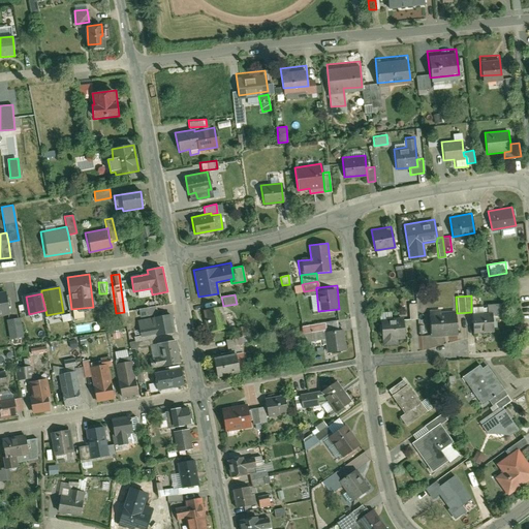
[(407,303),(408,319),(416,318),(415,303),(407,303)]
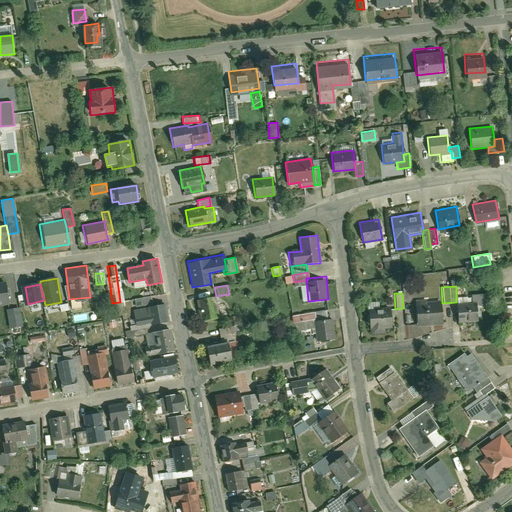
[(456,303),(457,322),(478,320),(477,306),(485,306),(484,293),(470,294),(471,302),(456,303)]
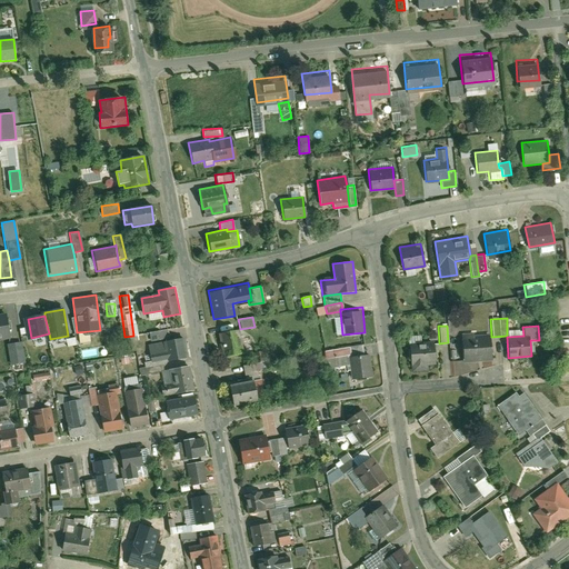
[(169,329),(150,332),(151,341),(170,338),(169,329)]
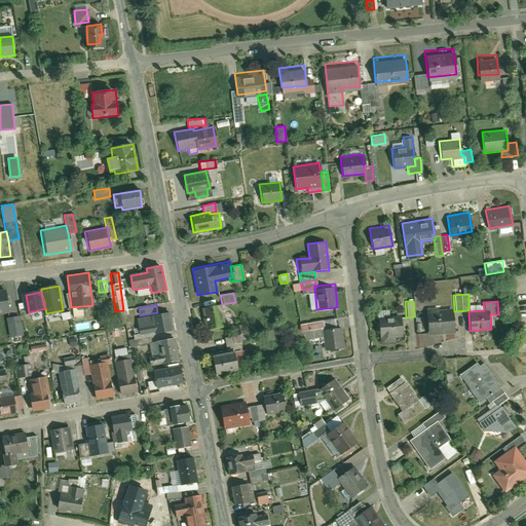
[(202,309),(205,331),(224,328),(221,306),(202,309)]
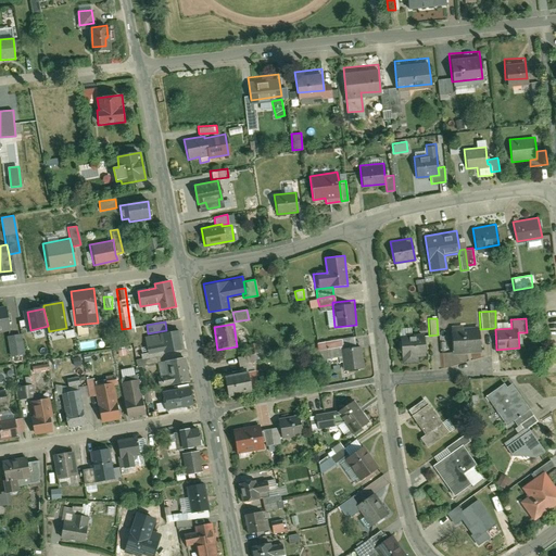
[(450,328),(452,354),(480,352),(478,326),(450,328)]
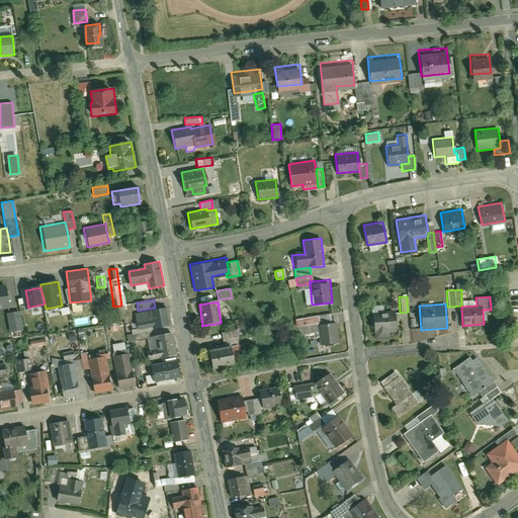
[(156,330),(172,328),(169,308),(152,310),(153,318),(137,321),(139,328),(155,326),(156,330)]
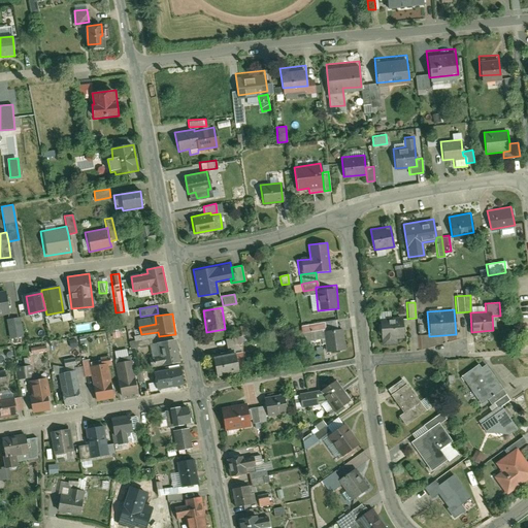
[(19,317),(5,319),(8,337),(22,335),(19,317)]
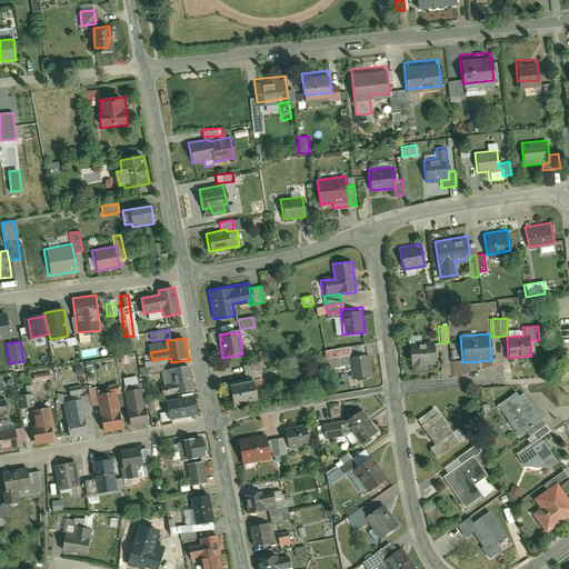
[(411,370),(427,368),(427,363),(433,363),(431,341),(409,343),(411,370)]
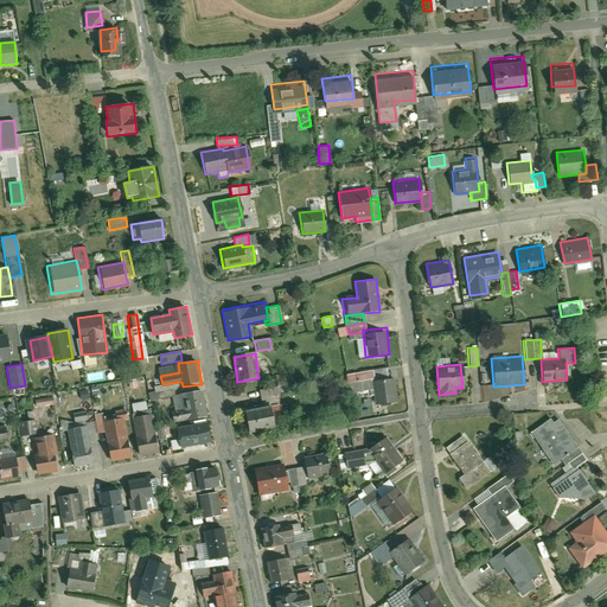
[(371,379),(388,377),(387,368),(370,370),(371,379)]
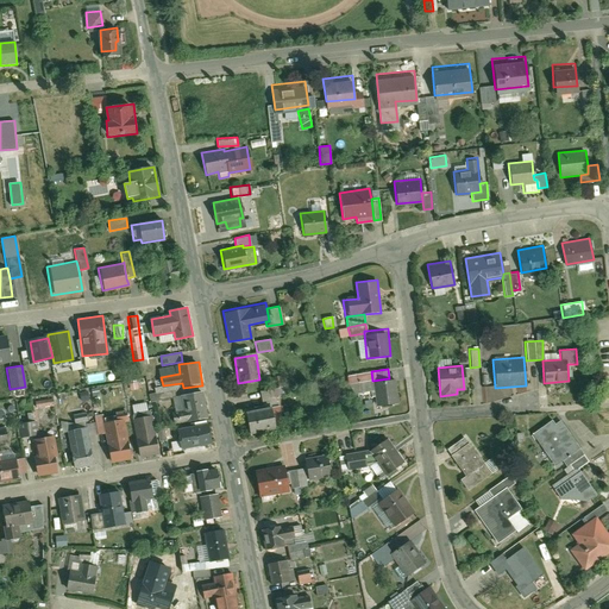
[(104,372),(87,376),(89,383),(105,380),(104,372)]
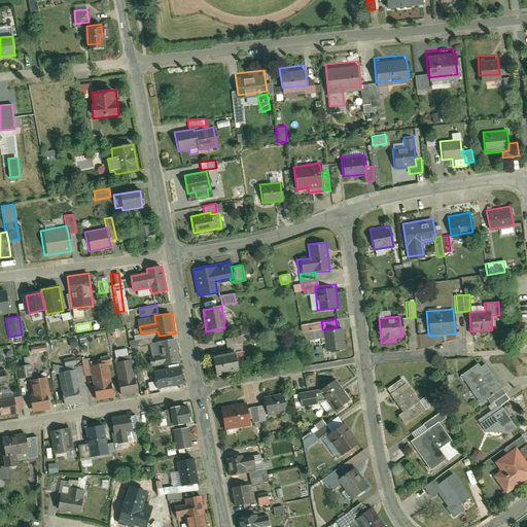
[(337,327),(322,329),(325,352),(344,349),(341,327),(337,327)]
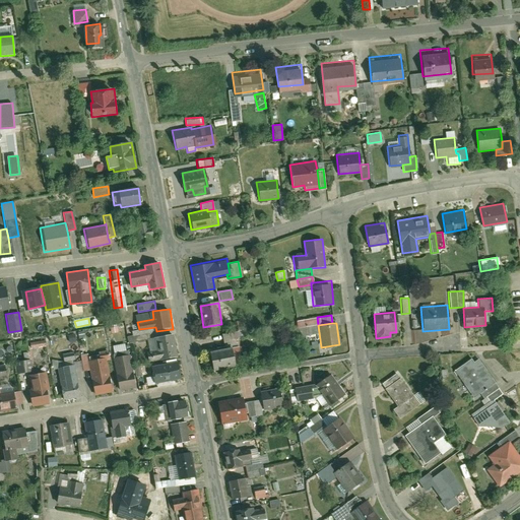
[(233,339),(241,338),(241,332),(220,333),(221,346),(234,345),(233,339)]
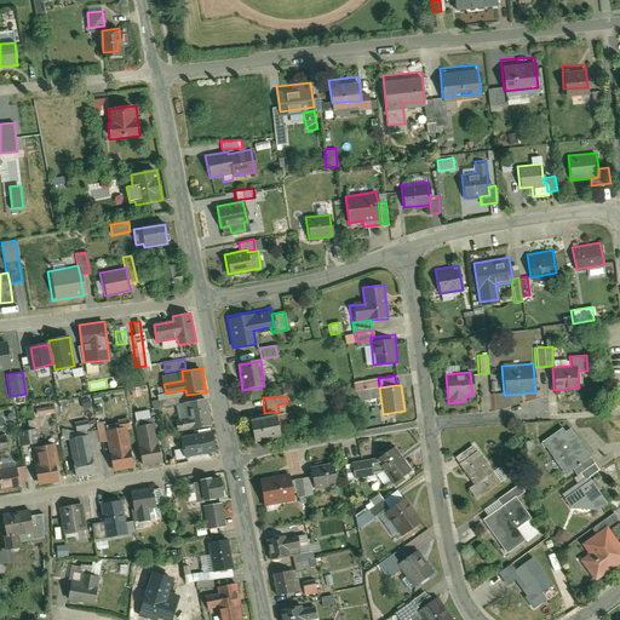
[(178,432),(212,426),(207,399),(185,403),(189,419),(177,422),(178,432)]
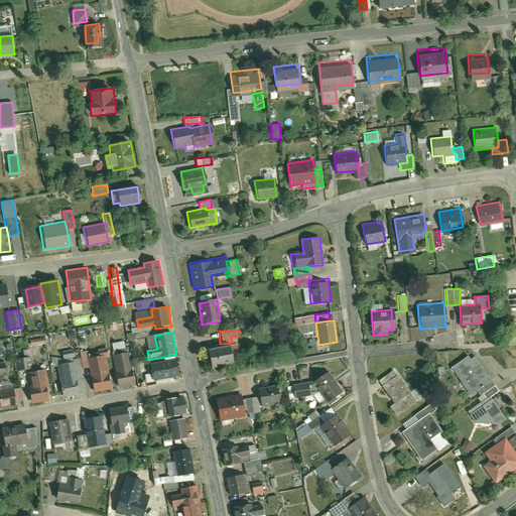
[(207,349),(211,368),(232,364),(229,345),(207,349)]
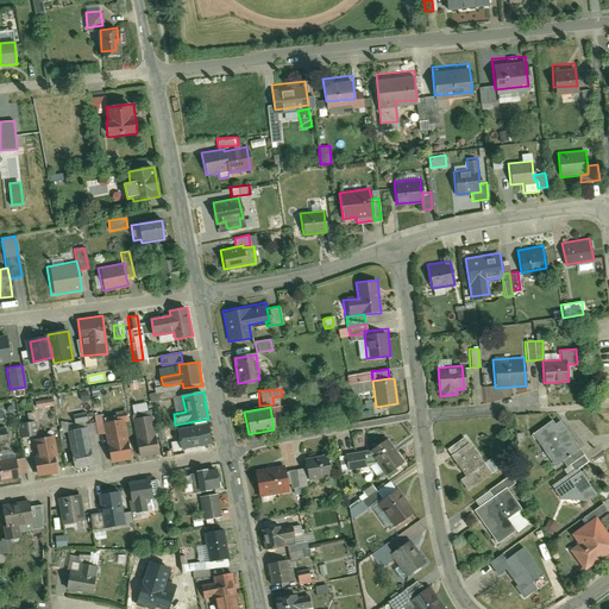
[(105,432),(111,462),(130,457),(123,421),(127,420),(125,408),(114,410),(114,414),(101,416),(105,432)]
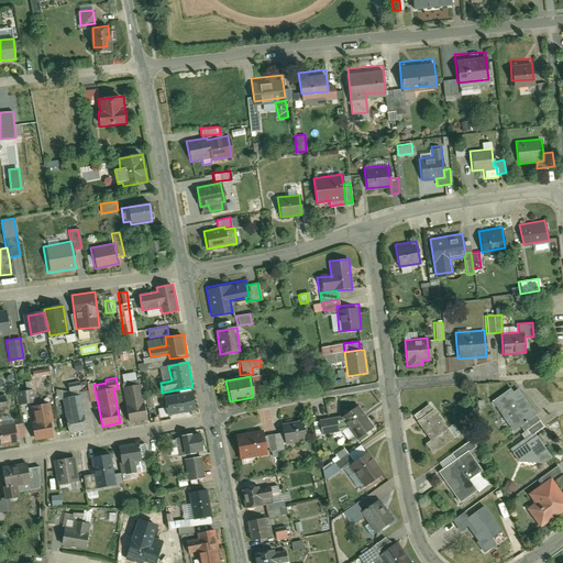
[(66,383),(68,392),(80,389),(78,381),(66,383)]
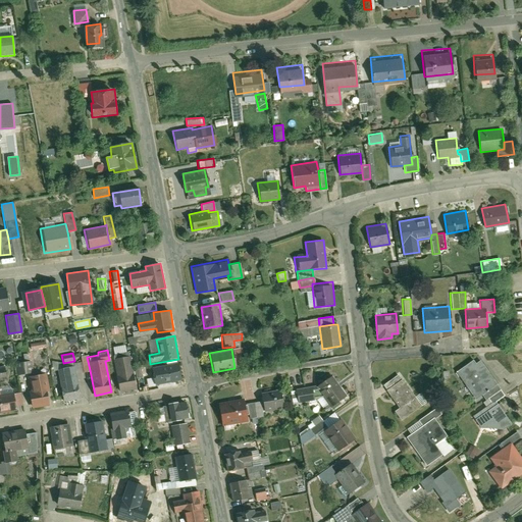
[(82,372),(90,370),(87,357),(87,354),(79,356),(82,372)]
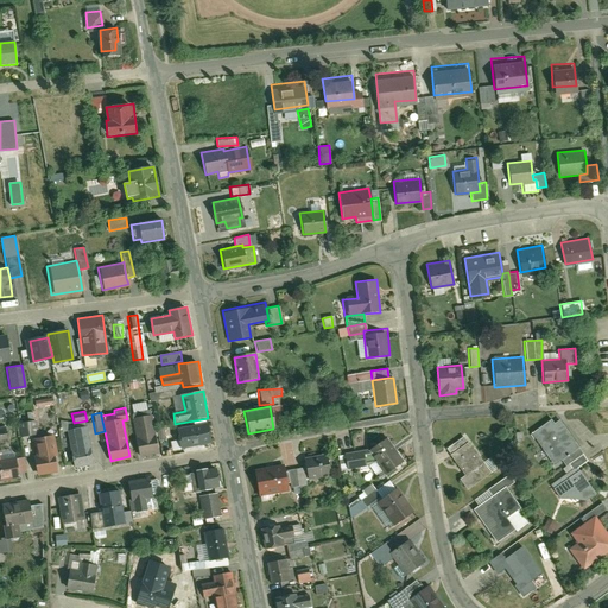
[(151,415),(131,418),(137,456),(157,453),(151,415)]
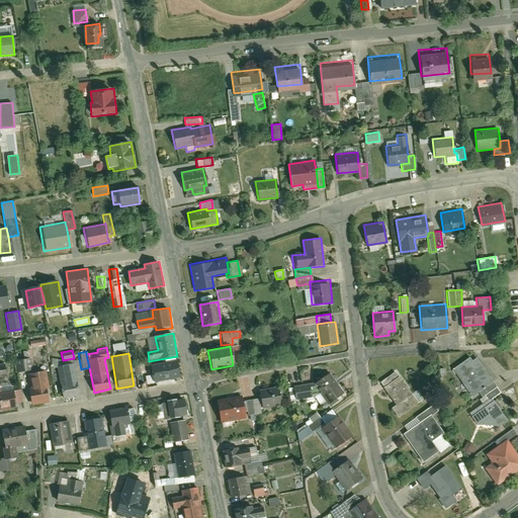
[(468,356),(452,368),(471,395),(477,391),(492,380),(475,357),(470,359),(468,356)]
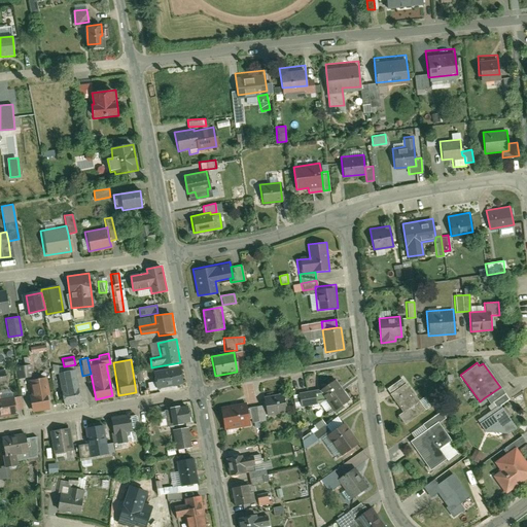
[(15,366),(18,379),(32,376),(29,363),(15,366)]
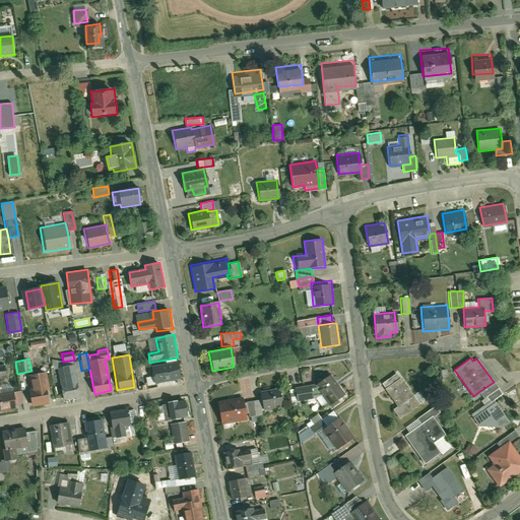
[(152,367),(155,384),(181,379),(178,362),(152,367)]
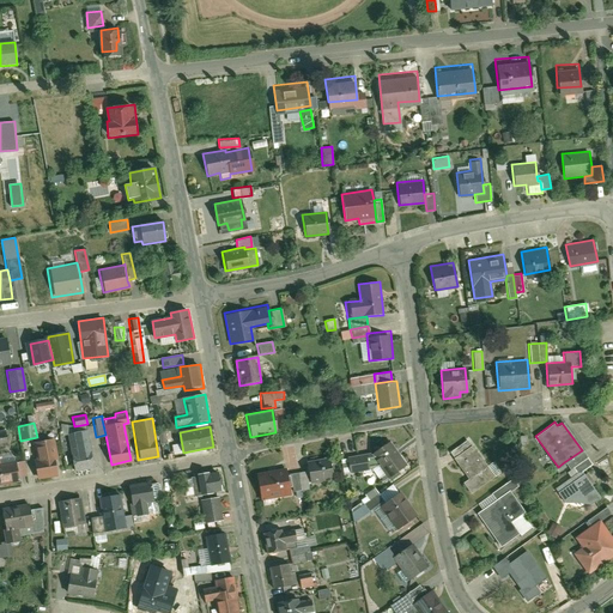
[(66,431),(73,471),(92,467),(85,428),(66,431)]
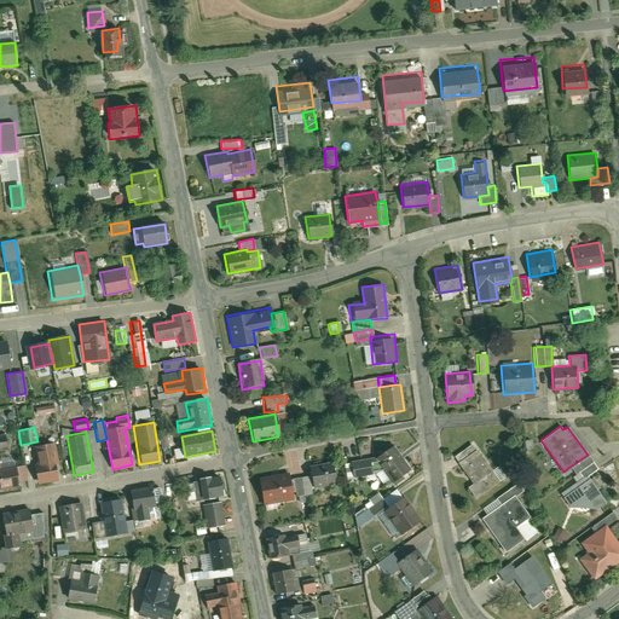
[(33,470),(36,484),(57,479),(53,468),(59,467),(53,441),(33,446),(39,469),(33,470)]
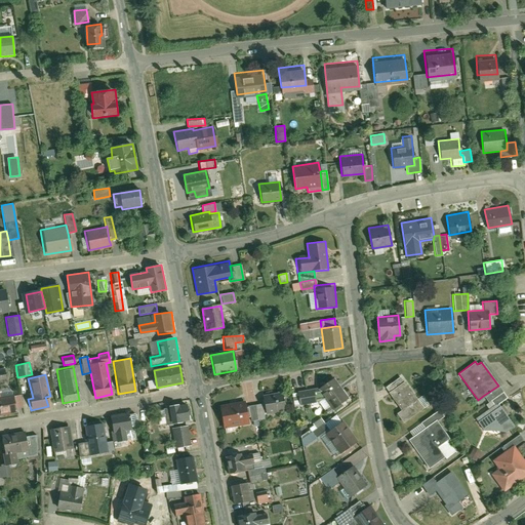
[(348,398),(332,375),(316,387),(323,397),(331,409),(348,398)]
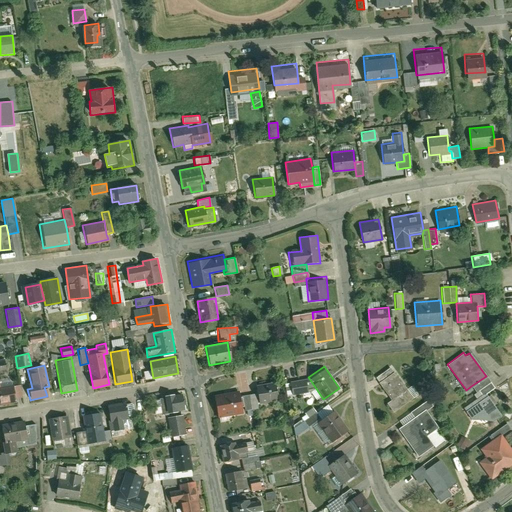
[(379,381),(393,372),(389,367),(376,376),(379,381)]
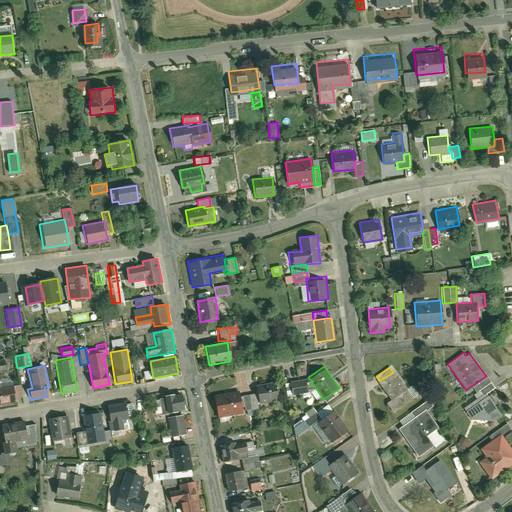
[(379,381),(378,382),(390,398),(385,401),(393,412),(413,398),(394,371),(393,372),(379,381)]
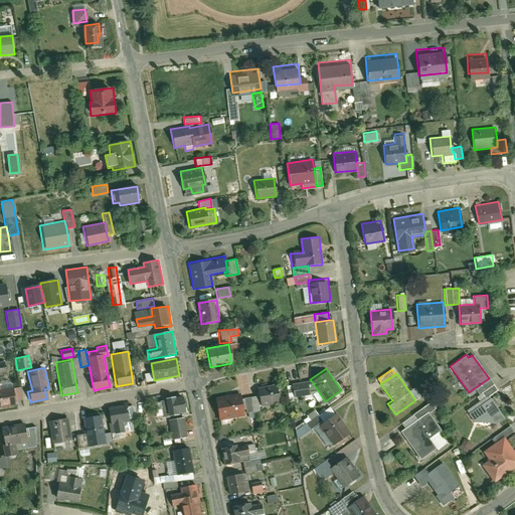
[(489,378),(474,388),(479,394),(481,392),(493,384),(489,378)]
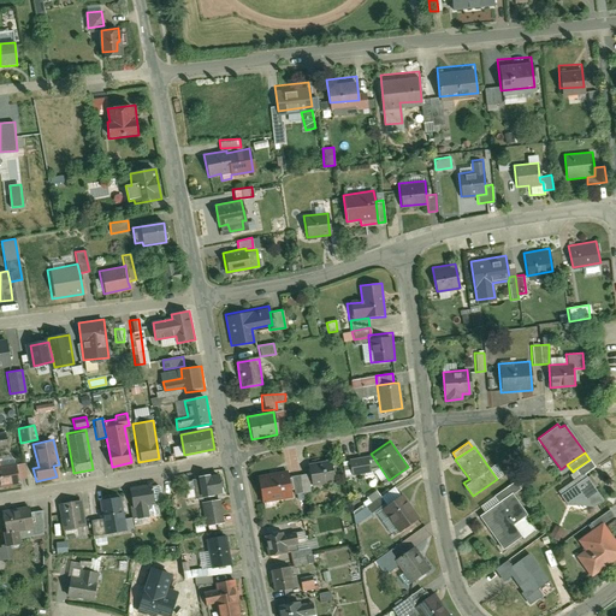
[(379,466),(371,454),(344,458),(347,473),(371,469),(379,466)]
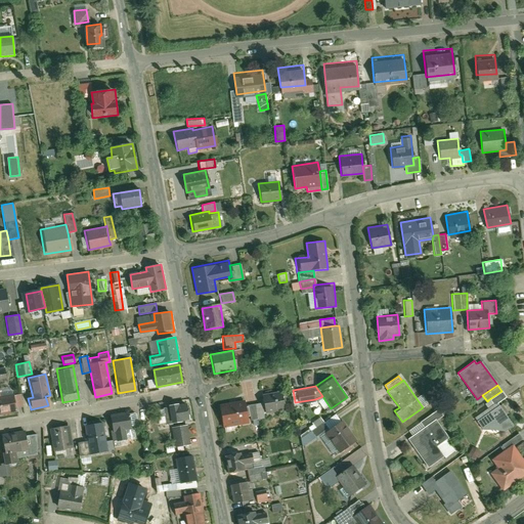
[(280,390),(261,394),(264,411),(284,408),(280,390)]
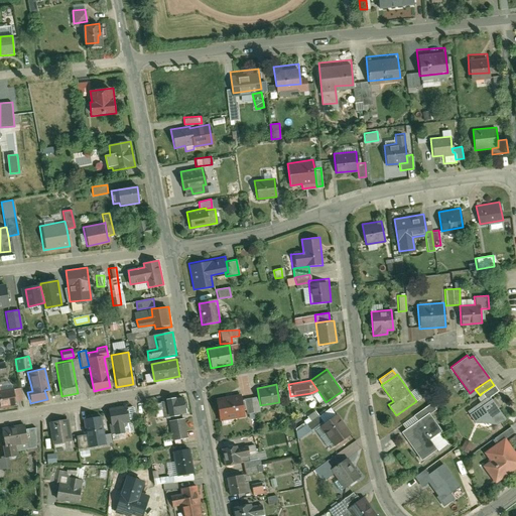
[(498,390),(494,385),(482,393),(486,398),(498,390)]
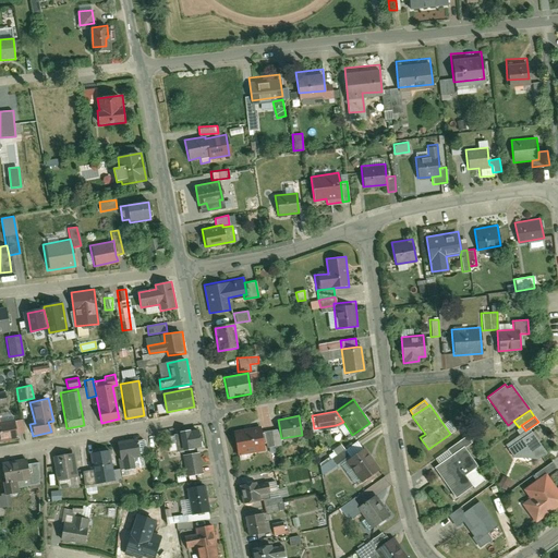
[(0,440),(16,438),(13,419),(0,421),(0,440)]
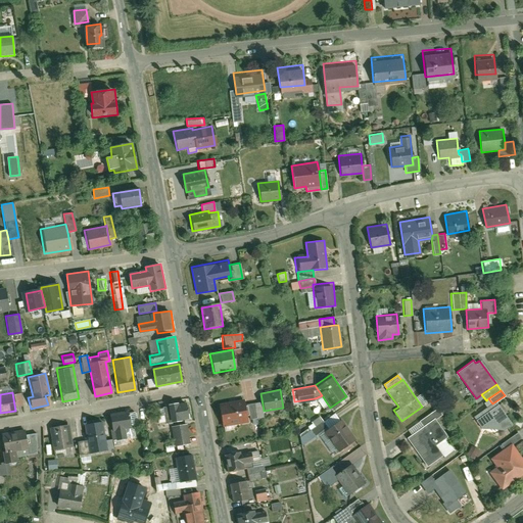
[(242,398),(218,403),(222,426),(246,421),(242,398)]
